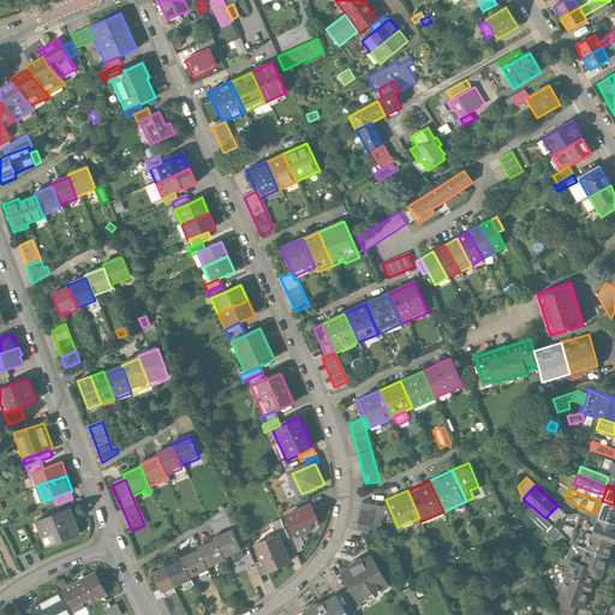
[(72,499),(57,505),(59,512),(70,507),(75,506),(72,499)]
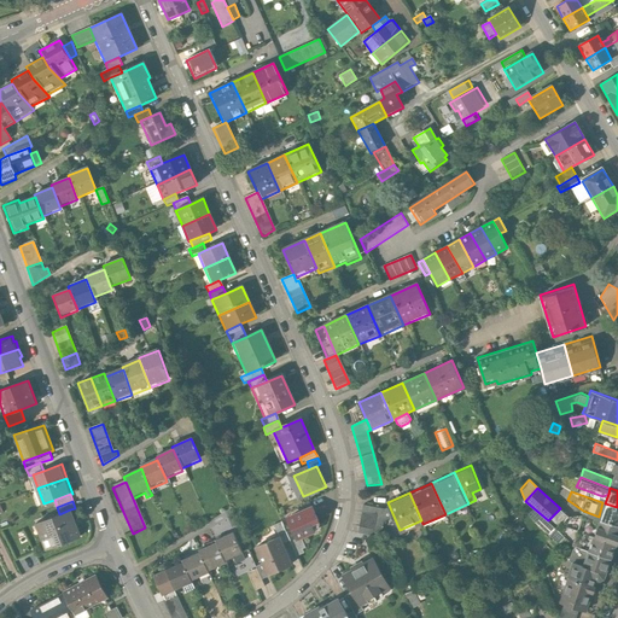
[(602,502),(599,517),(617,523),(617,507),(605,503),(602,502)]
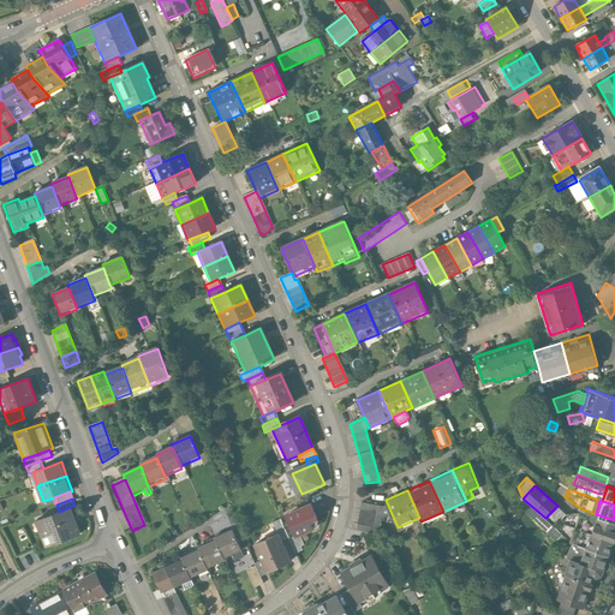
[(384,507),(362,502),(356,531),(380,535),(384,507)]
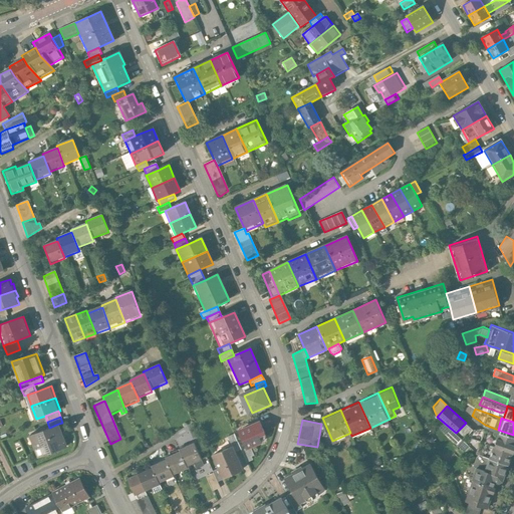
[(242,430),(250,447),(264,440),(262,435),(268,432),(263,421),(242,430)]
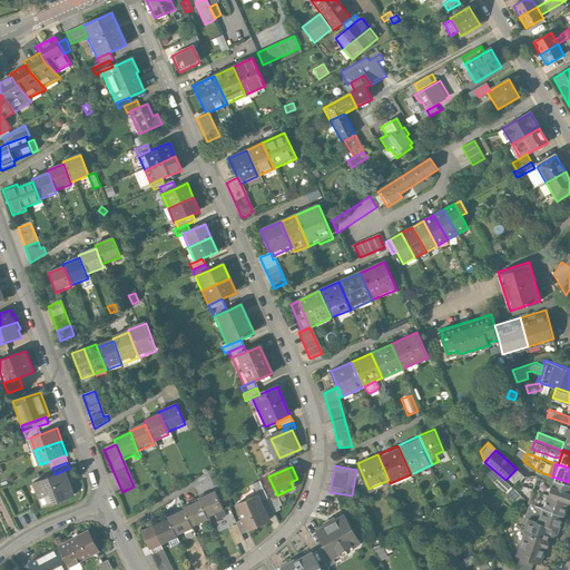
[(33,482),(42,508),(75,497),(65,470),(55,474),(33,482)]
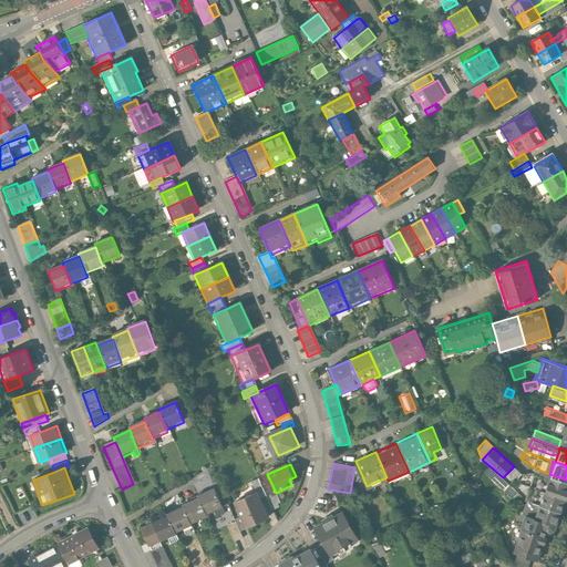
[(503,477),(496,472),(491,478),(513,498),(518,492),(503,477)]
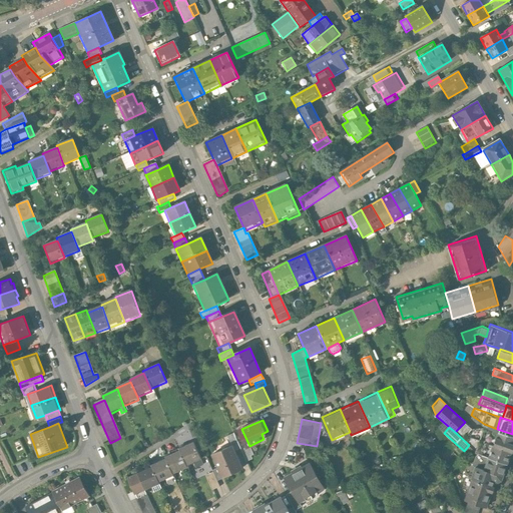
[(512,434),(497,429),(489,455),(508,462),(512,447),(512,434)]
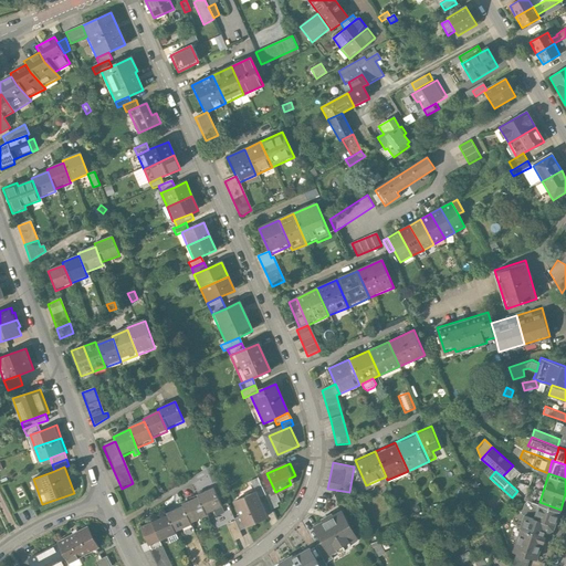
[(250,482),(255,492),(259,500),(265,496),(258,479),(250,482)]
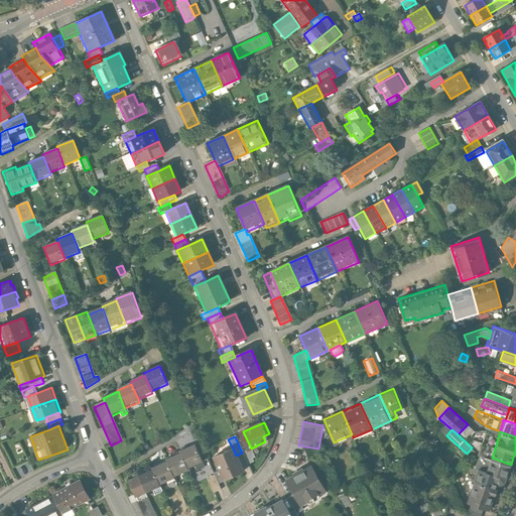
[(205,468),(196,444),(180,450),(180,454),(187,469),(195,466),(197,471),(205,468)]
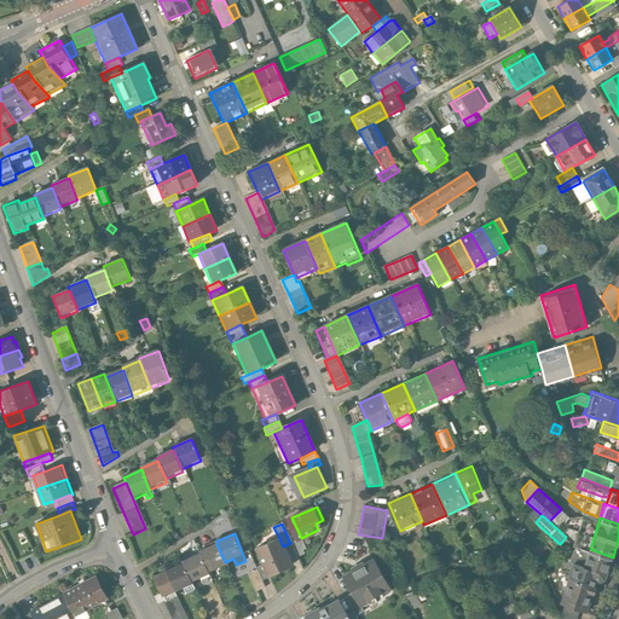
[(279,538),(255,549),(262,566),(267,577),(291,567),(283,547),(279,538)]
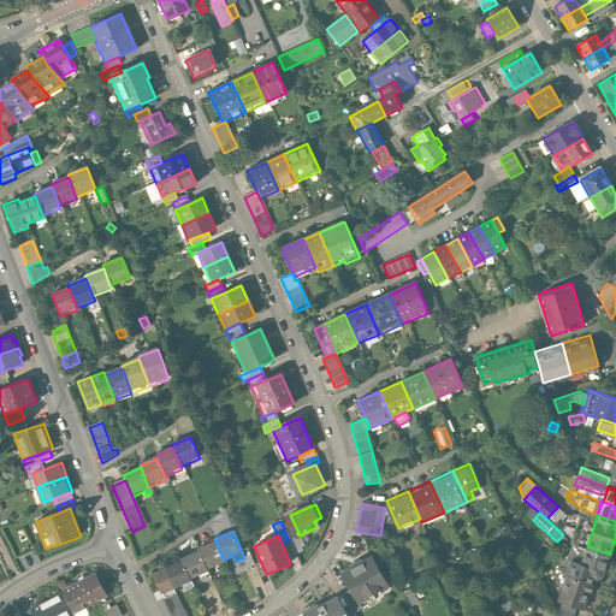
[(300,535),(289,540),(296,555),(302,551),(300,548),(304,545),(300,535)]
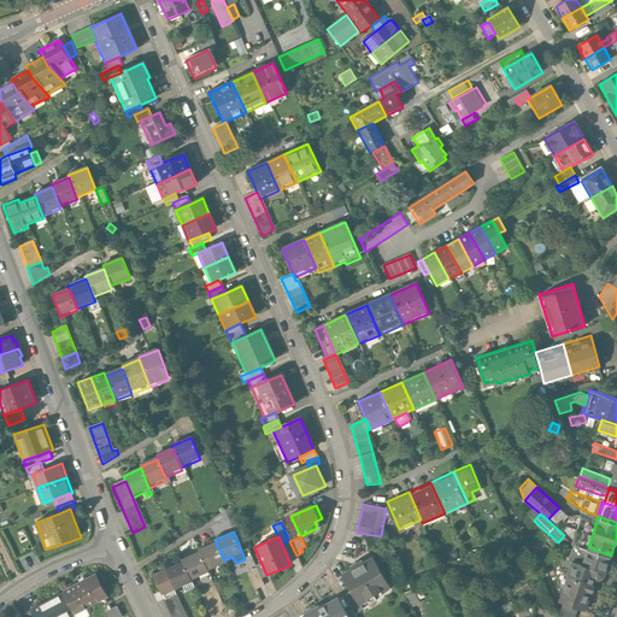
[(224,560),(216,542),(199,550),(200,552),(207,570),(225,563),(224,560)]
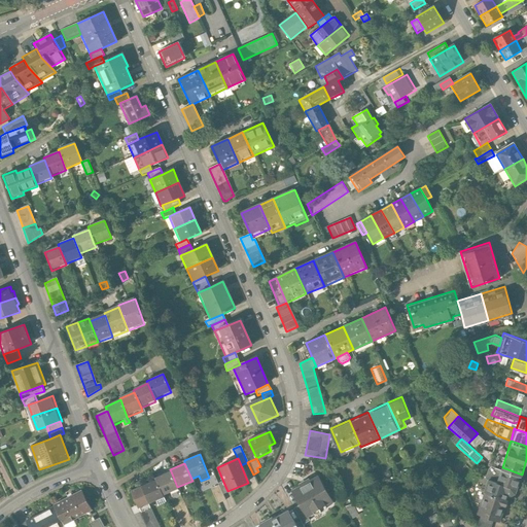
[(484,478),(497,483),(502,467),(489,463),(484,478)]
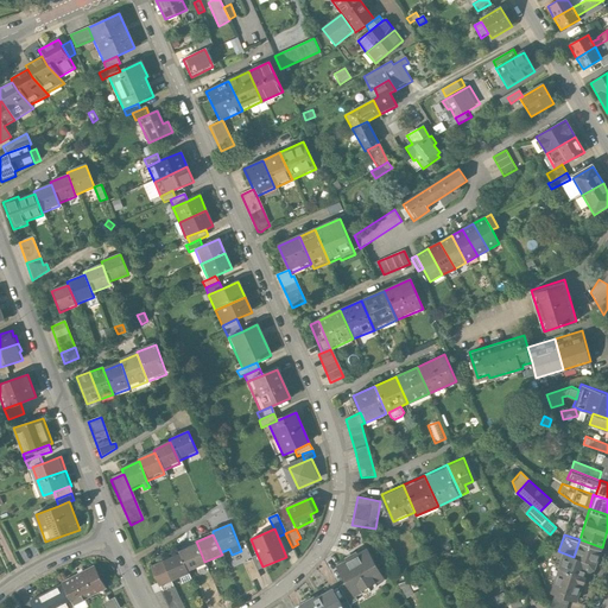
[(589,562),(596,565),(602,548),(580,539),(574,557),(570,568),(586,574),(589,562)]
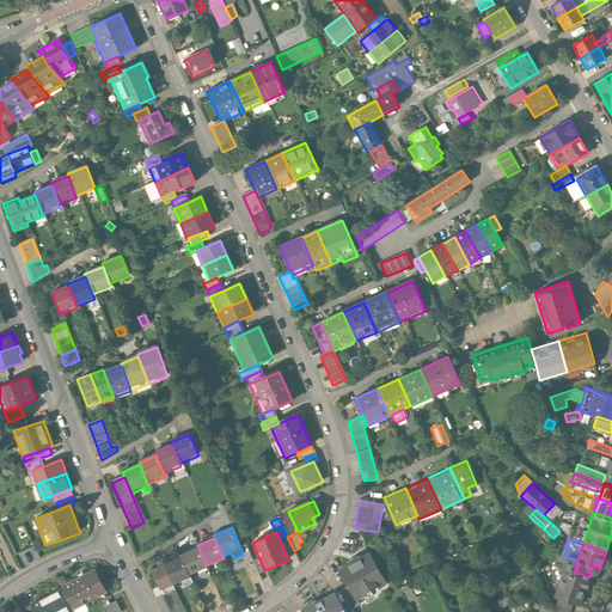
[(206,565),(199,548),(181,555),(182,558),(189,576),(207,568),(206,565)]
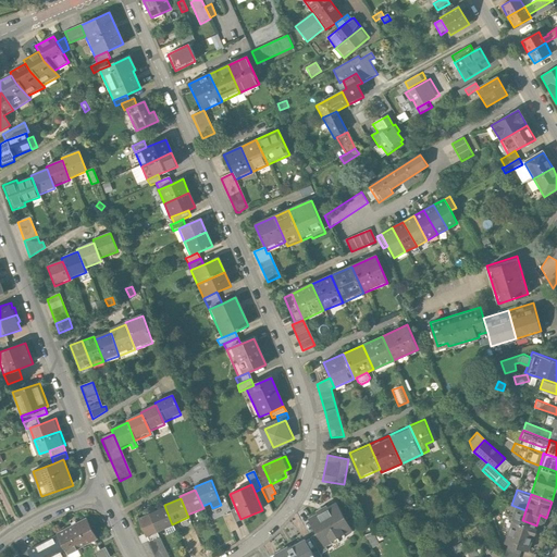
[(351,529),(335,500),(307,516),(317,532),(323,544),(351,529)]
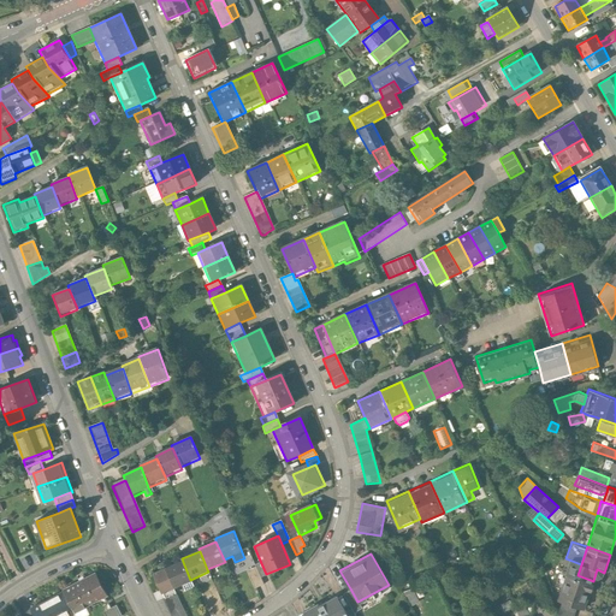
[(190,580),(183,562),(154,574),(163,593),(182,585),(184,591),(194,587),(190,580)]
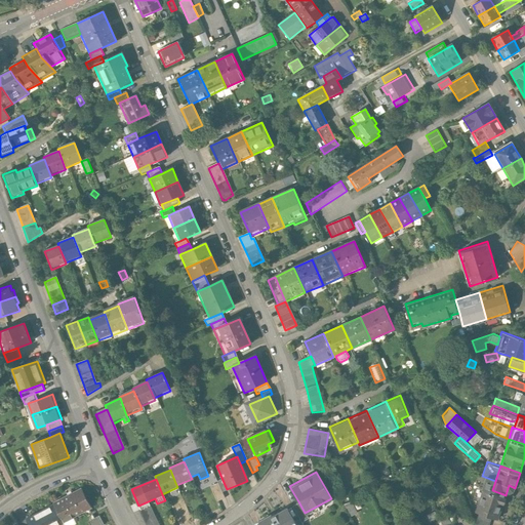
[(227,489),(223,480),(217,482),(218,484),(223,493),(228,491),(227,489)]
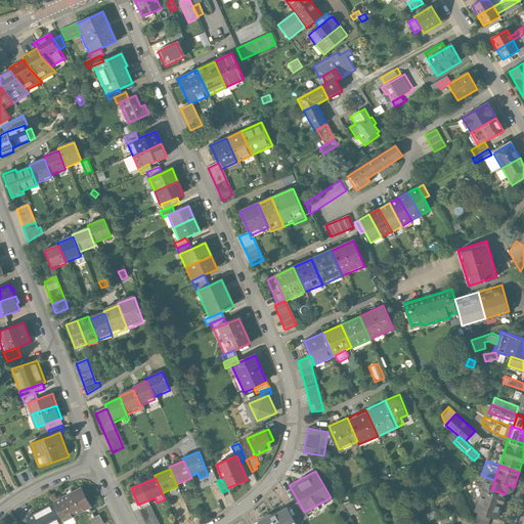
[(222,492),(218,483),(211,487),(217,501),(225,498),(222,492)]
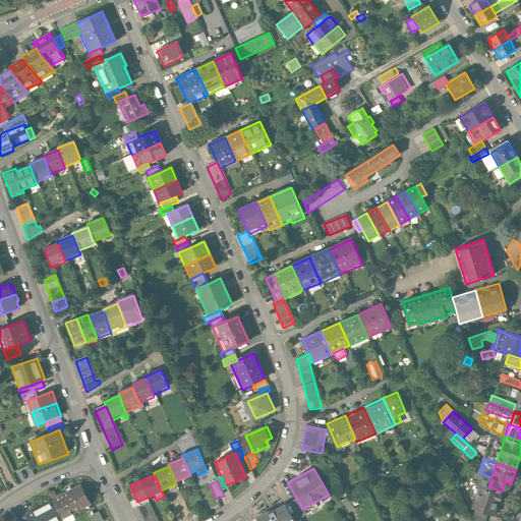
[(51,496),(52,499),(62,518),(91,503),(79,481),(51,496)]
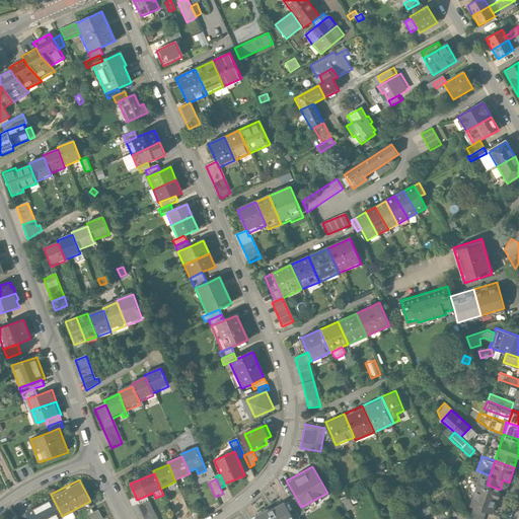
[(487,511),(492,513),(500,490),(487,485),(478,482),(470,505),(473,506),(487,511)]
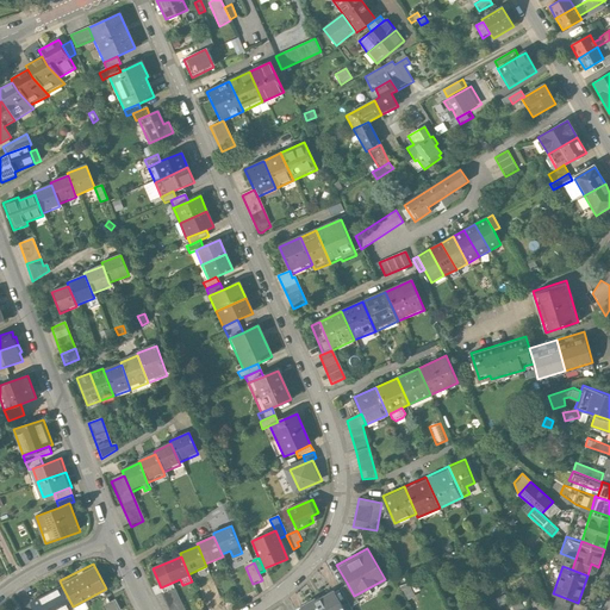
[(356,602),(354,596),(347,583),(340,586),(348,601),(350,605),(356,602)]
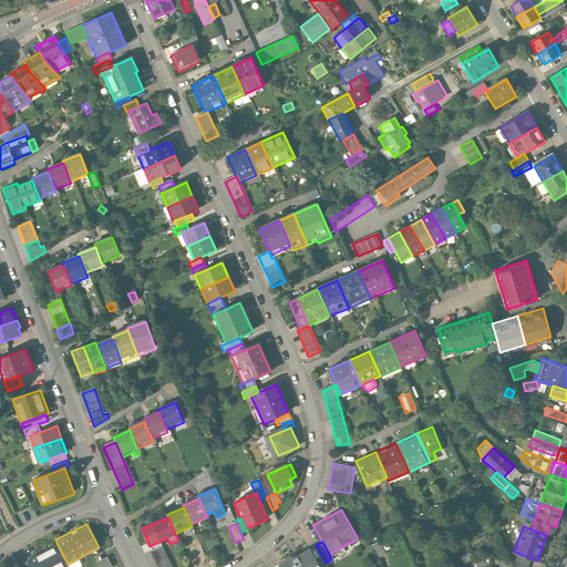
[(57,543),(27,558),(31,566),(70,566),(68,564),(57,543)]
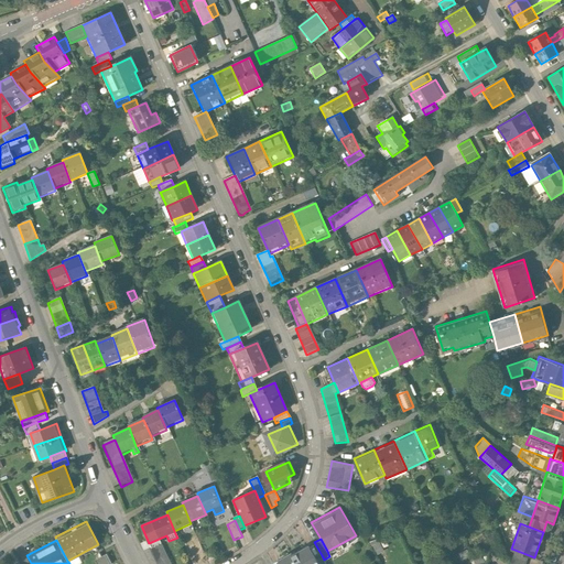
[(379,541),(372,544),(377,553),(384,550),(379,541)]
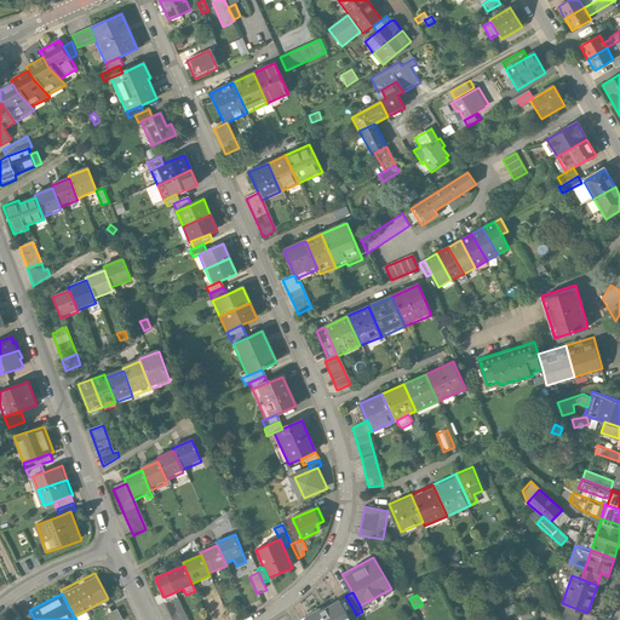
[(320,603),(305,612),(309,619),(351,619),(349,614),(338,596),(321,606),(320,603)]
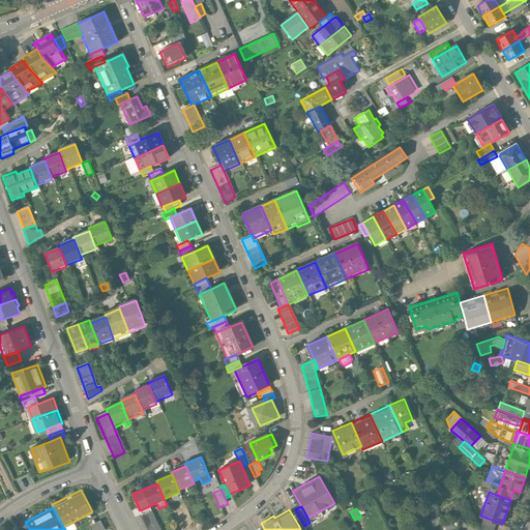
[(141,517),(146,529),(160,529),(151,511),(141,517)]
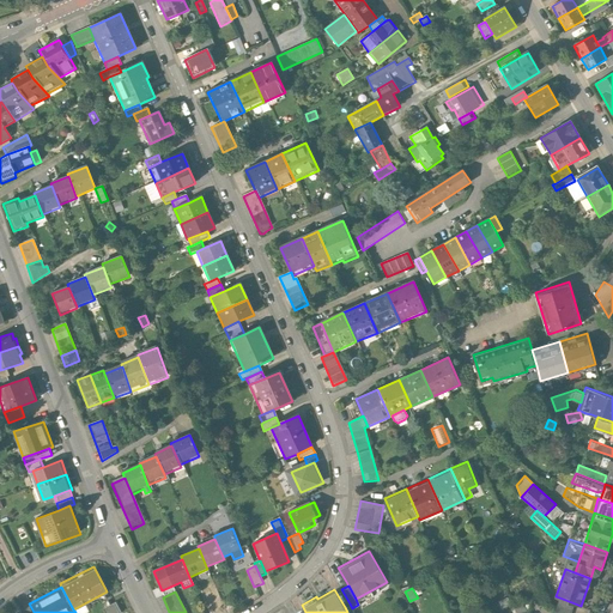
[(508,596),(499,600),(503,608),(511,604),(508,596)]
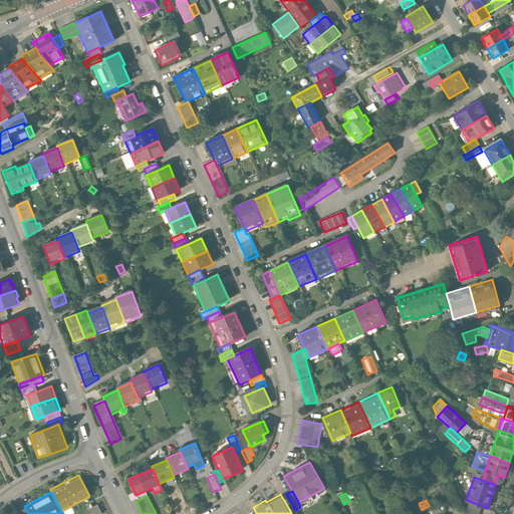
[(479,513),(482,506),(469,501),(465,511),(467,513),(479,513)]
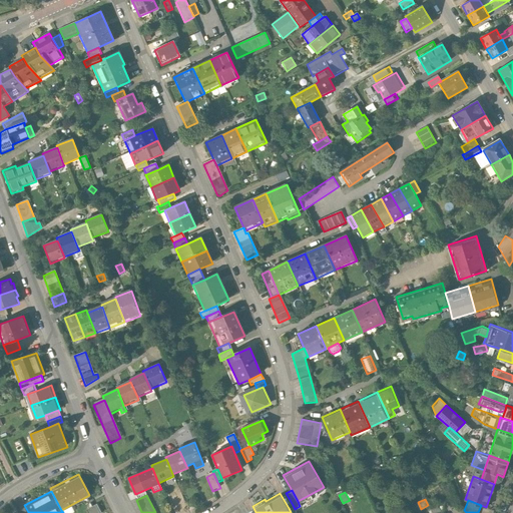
[(98,512),(101,512),(97,503),(88,507),(90,512),(98,512)]
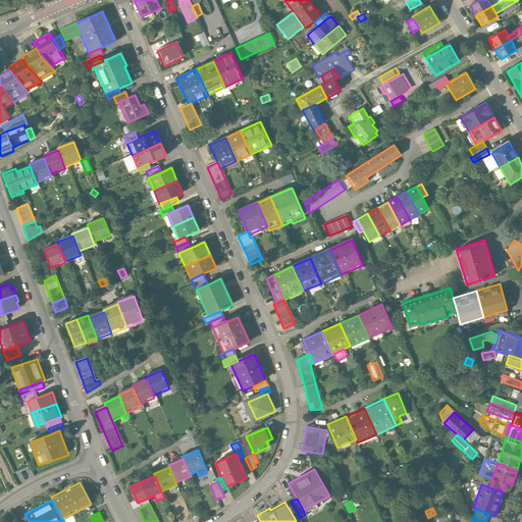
[(441,521),(449,519),(445,512),(438,515),(441,521)]
